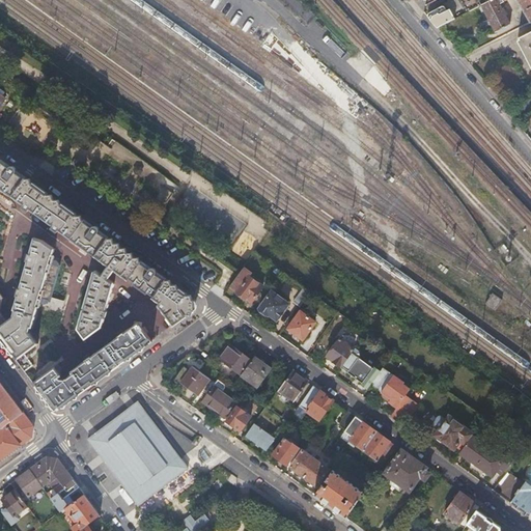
[(464,0),(469,10),(481,4),(484,3),(483,1),(480,2),(479,0),(464,0)]
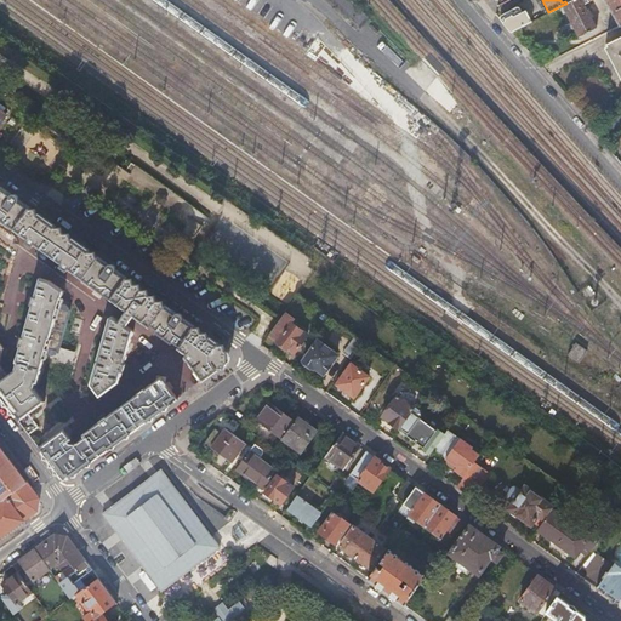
[(573,0),(567,4),(563,5),(571,21),(574,27),(579,36),(596,28),(584,5),(590,1),(588,0),(573,0)]
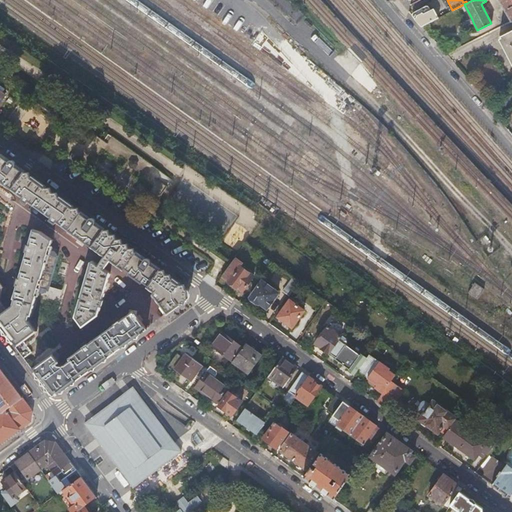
[(511,0),(498,0),(510,22),(511,20),(511,0)]
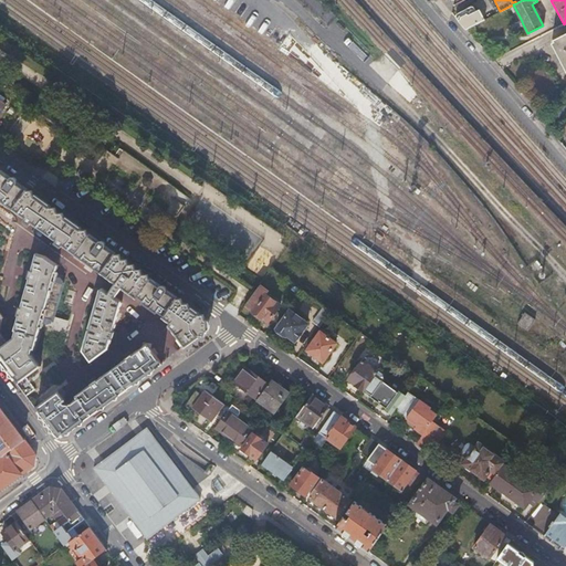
[(456,16),(456,18),(467,30),(484,20),(480,10),(477,12),(474,8),(472,7),(471,7),(457,14),(456,16)]
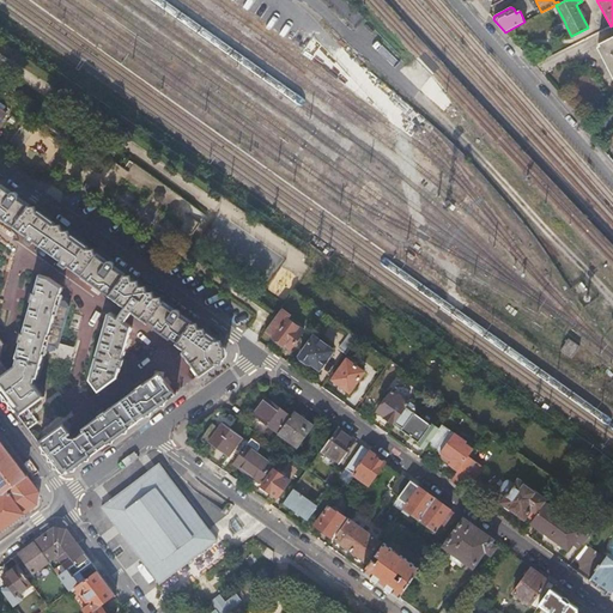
[(612,36),(599,44),(612,70),(612,36)]
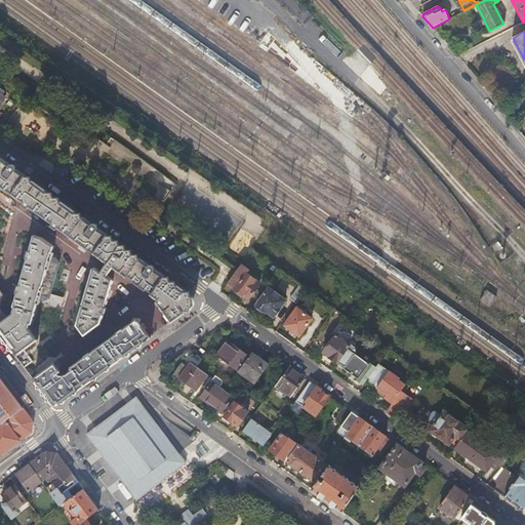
[(78,166),(82,161),(74,155),(70,161),(78,166)]
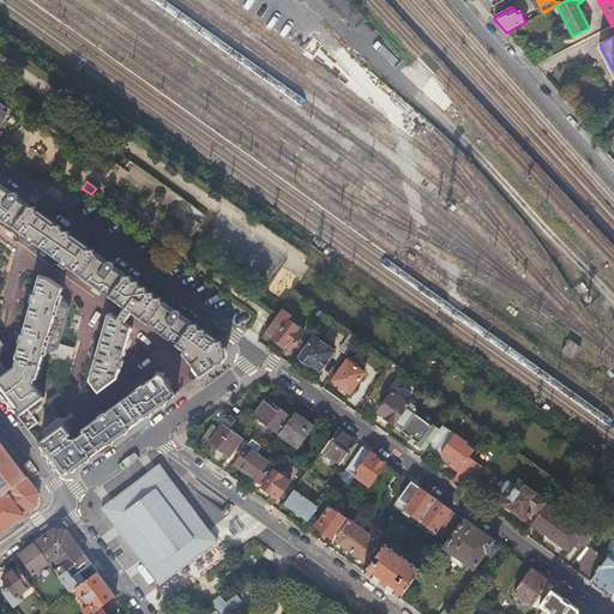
[(224,345),(0,182),(0,216),(28,236),(25,239),(26,240),(25,241),(30,245),(31,242),(32,244),(35,241),(60,260),(59,263),(60,264),(58,266),(62,269),(65,268),(67,265),(125,307),(118,315),(112,311),(108,312),(89,379),(98,392),(119,377),(121,367),(122,367),(122,366),(125,367),(126,361),(124,360),(124,359),(132,326),(125,320),(132,312),(148,324),(149,321),(155,326),(154,327),(169,338),(170,337),(176,342),(175,343),(184,349),(180,354),(182,356),(185,355),(200,375),(224,357),(224,345)]
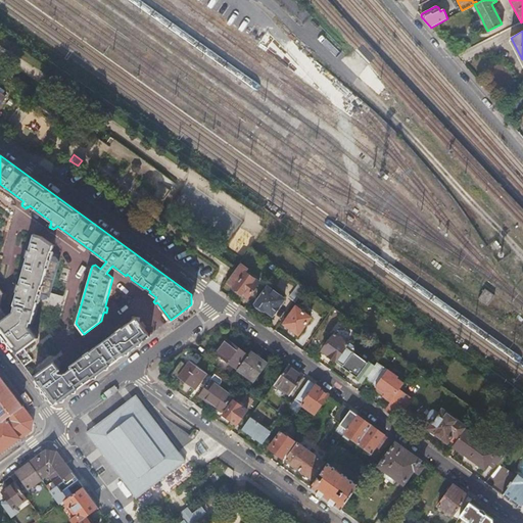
[(140,168),(137,162),(133,162),(130,167),(132,171),(137,172),(140,168)]
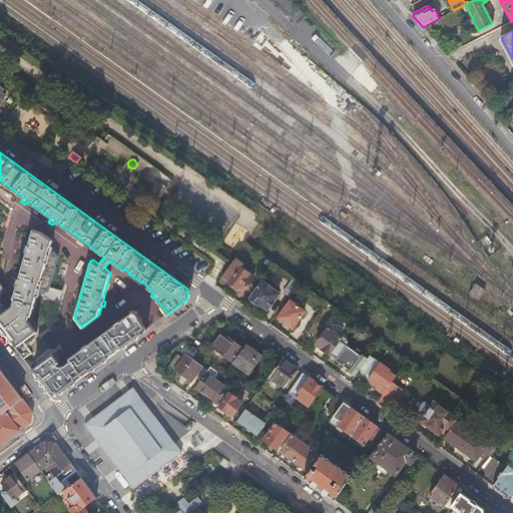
[(0,326),(16,348),(37,331),(28,319),(29,315),(31,316),(39,288),(46,289),(45,293),(47,294),(47,296),(49,296),(48,297),(54,299),(54,298),(56,298),(57,297),(60,298),(62,290),(49,286),(57,255),(48,252),(52,239),(41,230),(33,228),(28,243),(27,243),(27,245),(24,244),(23,249),(25,249),(25,251),(26,251),(19,278),(18,278),(18,279),(15,278),(14,283),(16,283),(16,285),(17,285),(13,298),(15,299),(13,305),(11,306),(10,305),(7,307),(1,299),(3,292),(5,292),(7,288),(4,287),(0,281),(0,326)]
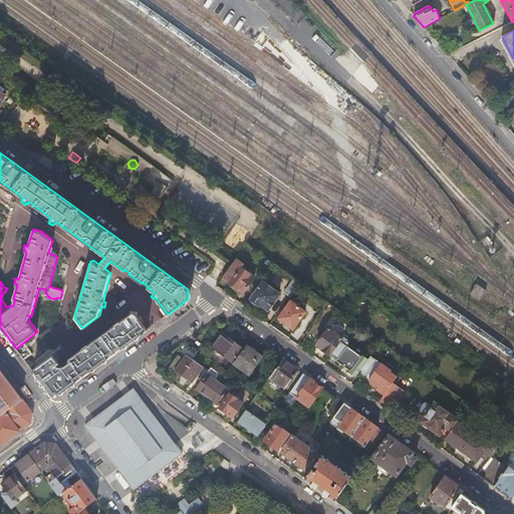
[(233,262),(222,276),(230,281),(229,282),(242,292),(254,277),(233,262)]
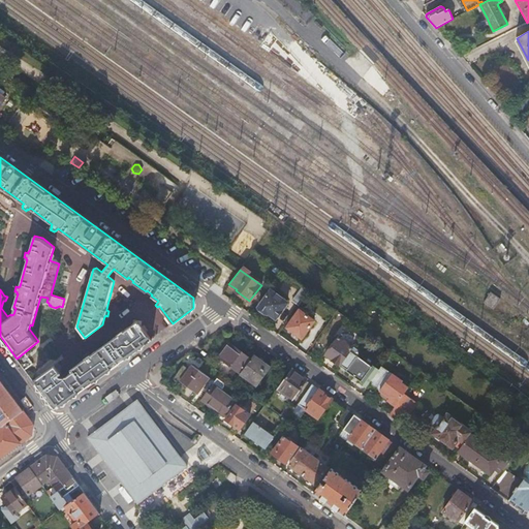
[(291,301),(298,305),(307,292),(301,287),(291,301)]
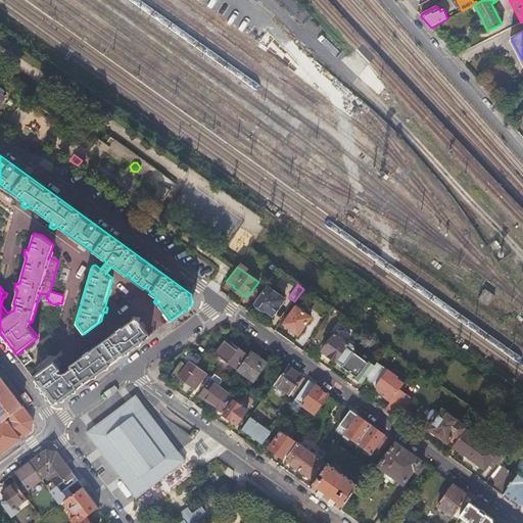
[(272,315),(283,298),(267,286),(254,303),(263,310),(264,310),(272,315)]
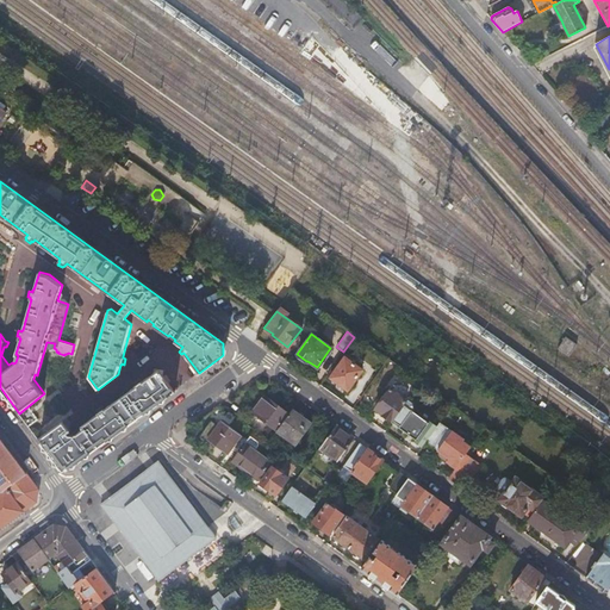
[(576,346),(566,337),(558,349),(568,356),(576,346)]
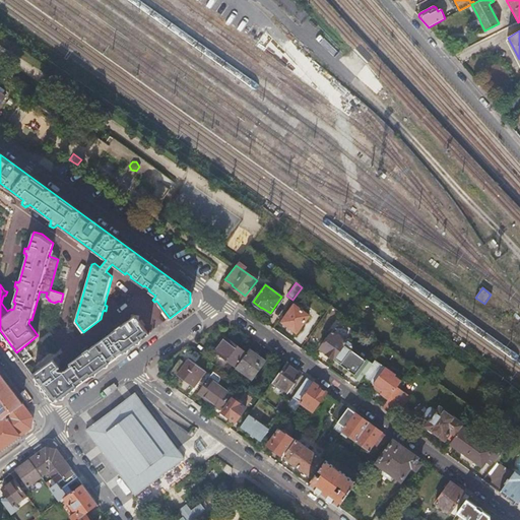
[(280,322),(296,332),(308,315),(294,305),(280,322)]
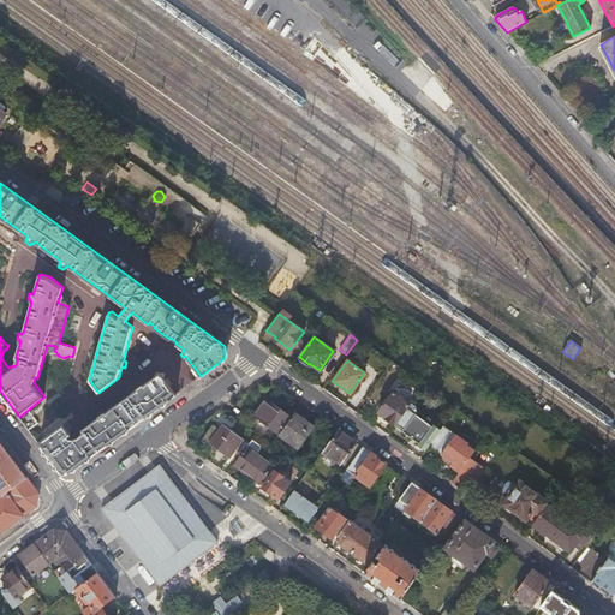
[(65,423),(39,443),(60,472),(70,473),(106,446),(126,431),(177,394),(163,377),(165,372),(156,371),(155,376),(144,383),(143,382),(142,383),(141,381),(136,384),(137,387),(137,388),(107,411),(106,410),(105,411),(103,408),(99,412),(100,415),(99,416),(100,417),(83,429),(84,430),(83,431),(84,433),(76,439),(71,437),(70,436),(72,434),(65,423)]
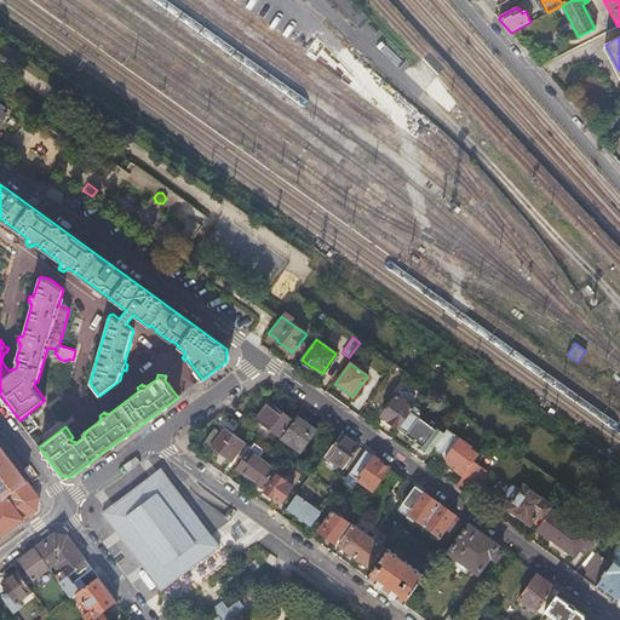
[(396,426),(397,428),(412,407),(422,394),(417,390),(415,392),(409,389),(402,399),(396,395),(380,415),(389,422),(390,424),(391,425),(394,426),(395,428),(396,426)]
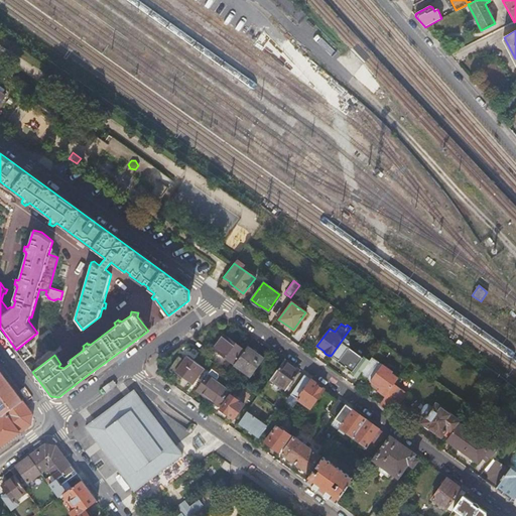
[(333,324),(330,329),(335,332),(341,324),(333,324)]
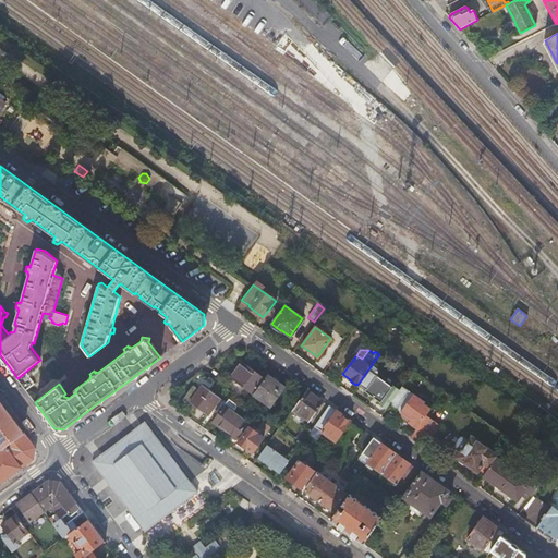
[(231,377),(254,392),(264,378),(242,362),(231,377)]
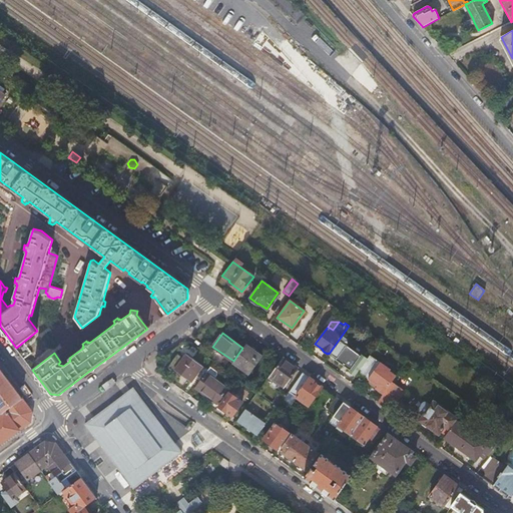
[(335,359),(355,374),(357,371),(366,359),(346,345),(348,342),(341,337),(329,354),(336,358),(335,359)]
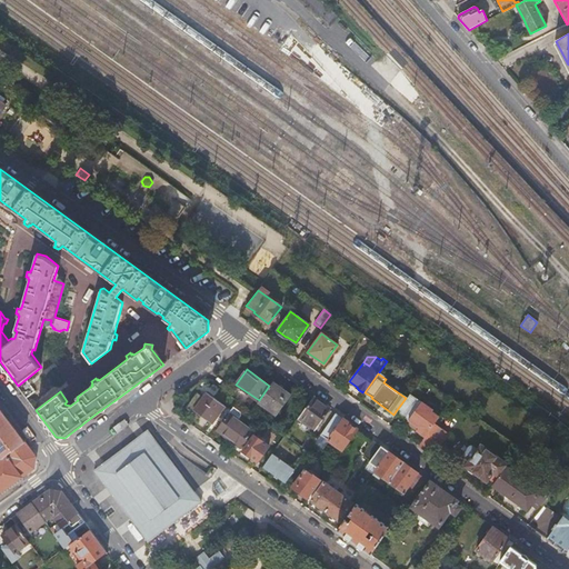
[(259,400),(258,402),(276,416),(291,395),(272,381),(269,386),(259,400)]
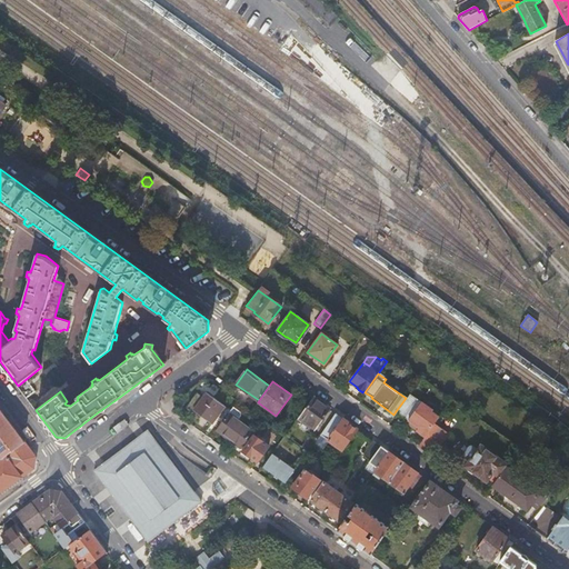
[(193,410),(211,423),(225,406),(207,392),(193,410)]
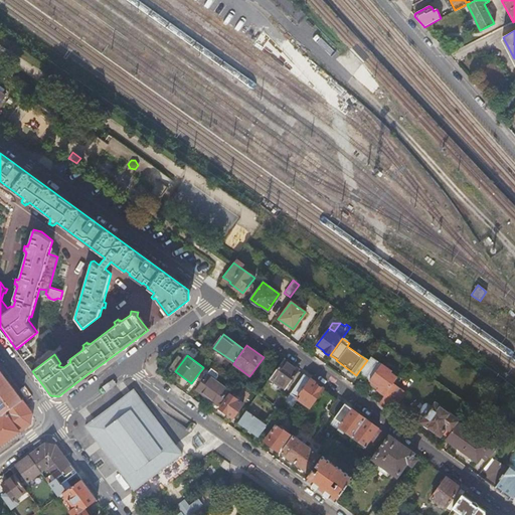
[(375,389),(383,394),(392,382),(396,377),(389,372),(390,370),(370,356),(367,360),(358,372),(370,381),(377,386),(375,389)]
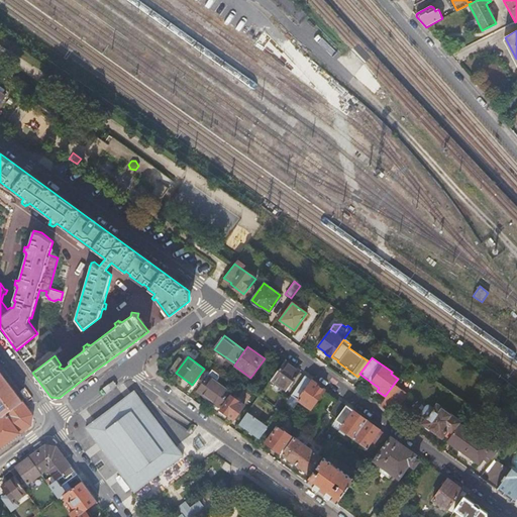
[(286,389),(300,371),(284,359),(271,379),(286,389)]
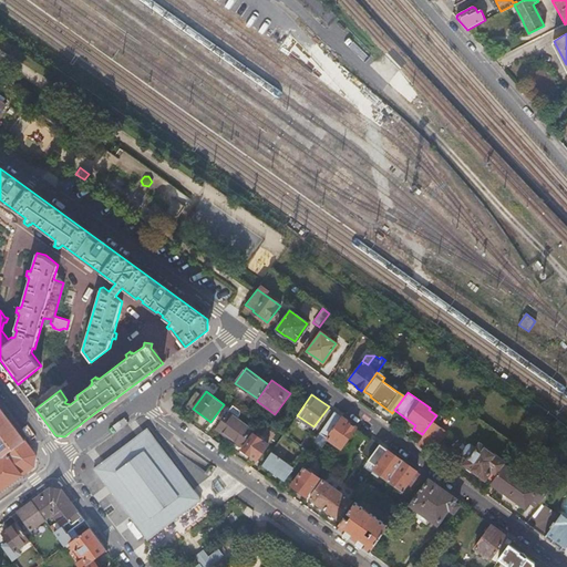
[(0,490),(33,465),(34,460),(35,454),(24,441),(0,406),(0,446),(6,454),(0,457),(0,490)]
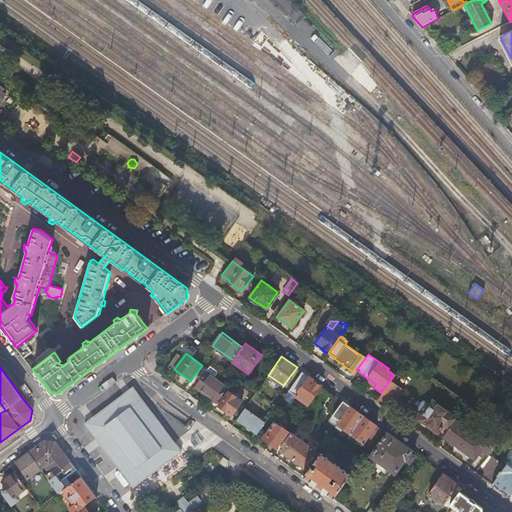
[(217,405),(229,388),(205,371),(196,385),(205,392),(203,395),(217,405)]
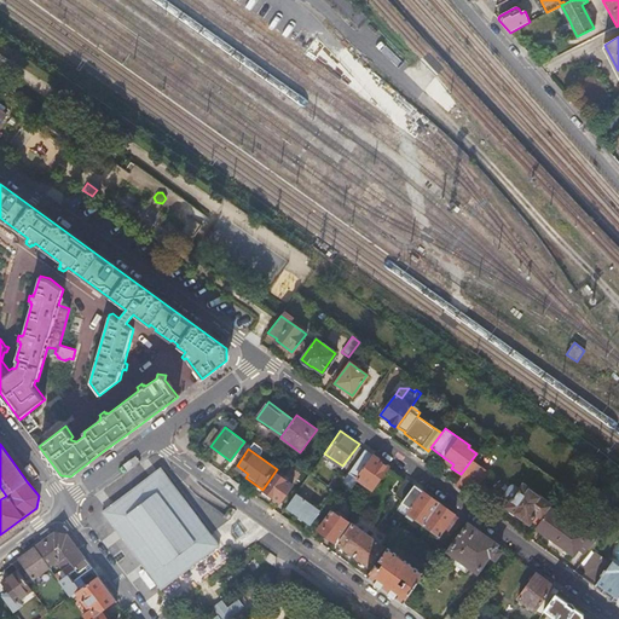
[(348,473),(372,490),(389,467),(365,449),(348,473)]
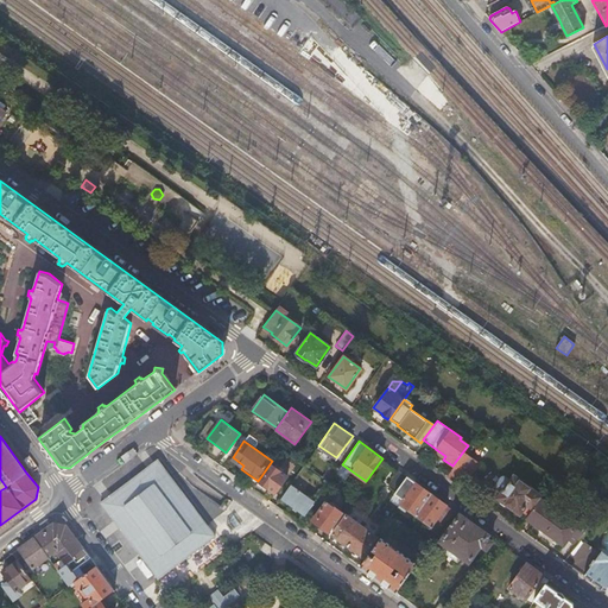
[(477,462),(463,451),(453,466),(445,475),(460,486),(477,462)]
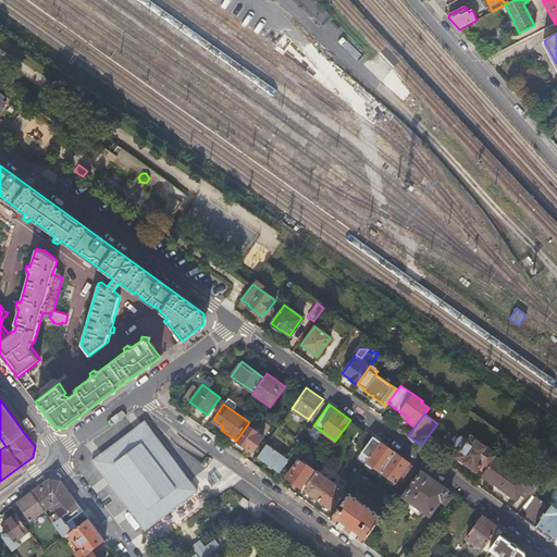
[(196,491),(145,421),(93,460),(145,530),(196,491)]
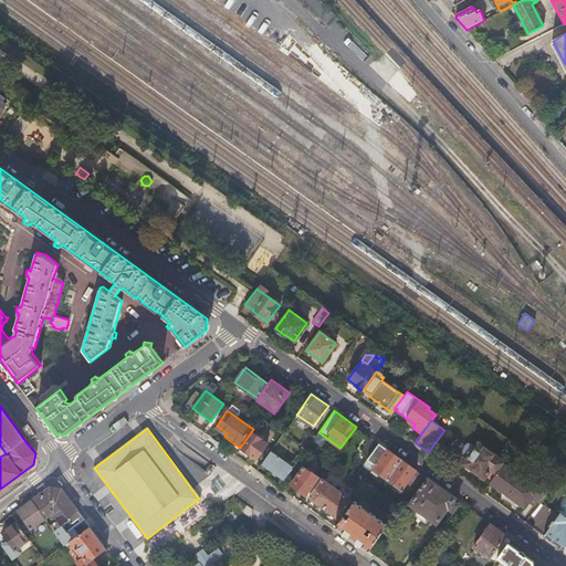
[(300,443),(306,449),(315,436),(308,431),(300,443)]
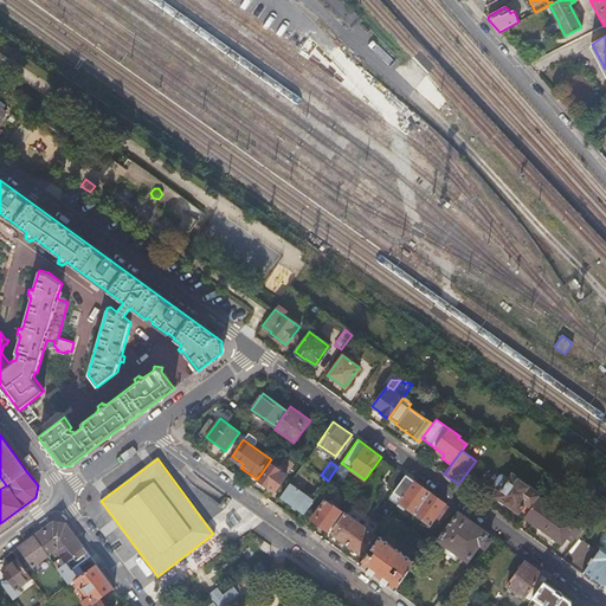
[(258,481),(274,491),(285,475),(270,464),(258,481)]
